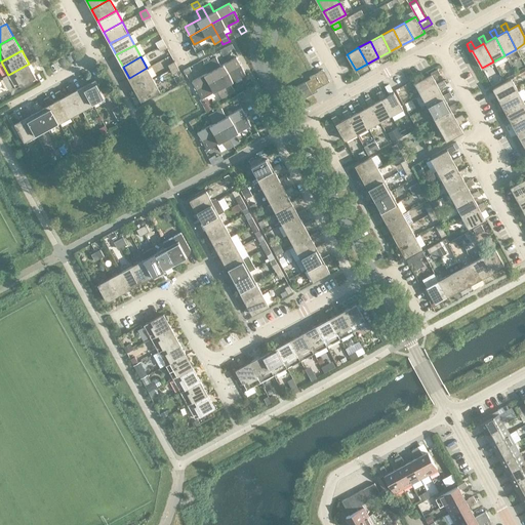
[(241,66),(236,56),(220,66),(215,57),(209,61),(218,78),(241,66)]
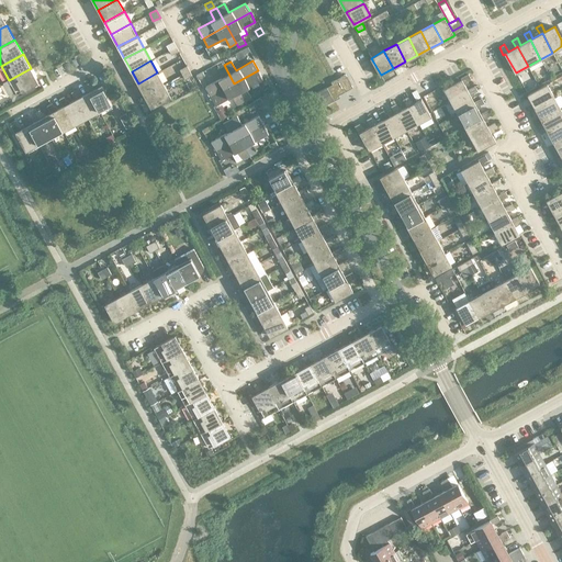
[(234,83),(224,65),(217,69),(222,78),(205,87),(211,97),(234,83)]
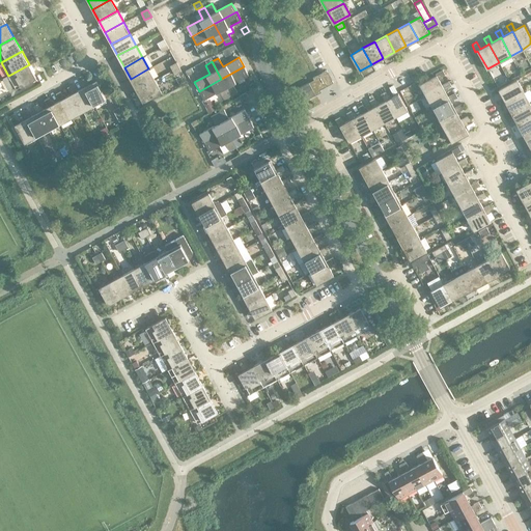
[(36,78),(29,64),(8,76),(16,89),(36,78)]
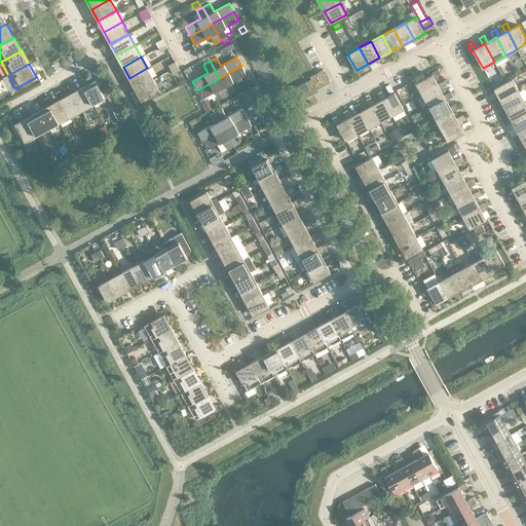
[(246,74),(241,66),(219,78),(228,95),(235,91),(230,83),(246,74)]
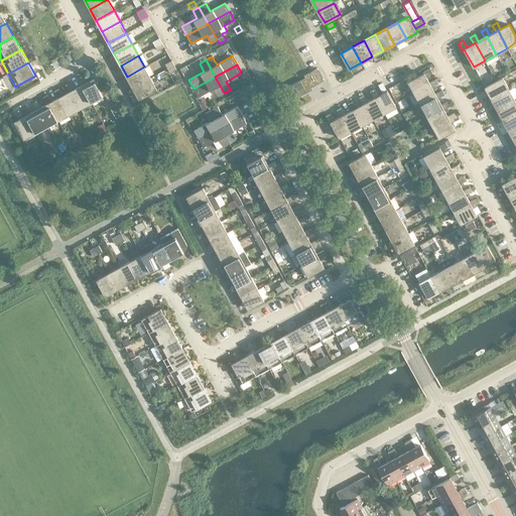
[(150,78),(144,67),(127,77),(133,88),(150,78)]
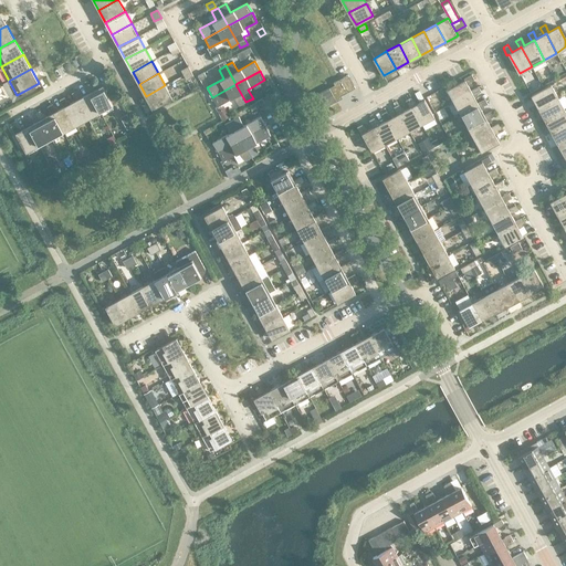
[(355,87),(348,74),(333,82),(335,85),(329,87),(333,95),(335,98),(355,87)]
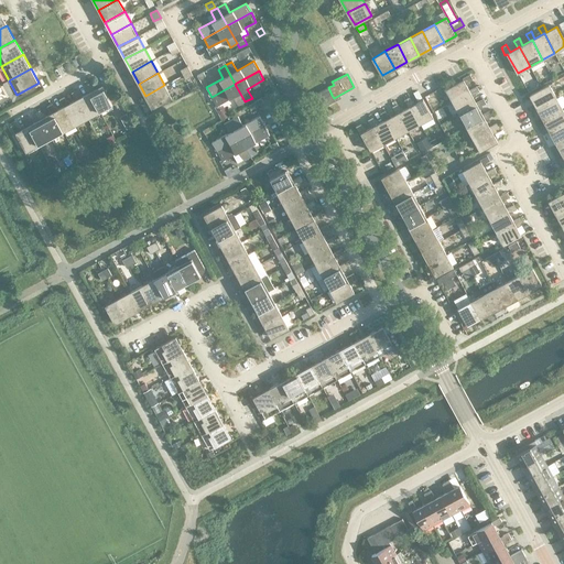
[(473,79),(469,74),(462,78),(463,80),(446,89),(453,101),(470,93),(469,90),(465,84),(473,79)]
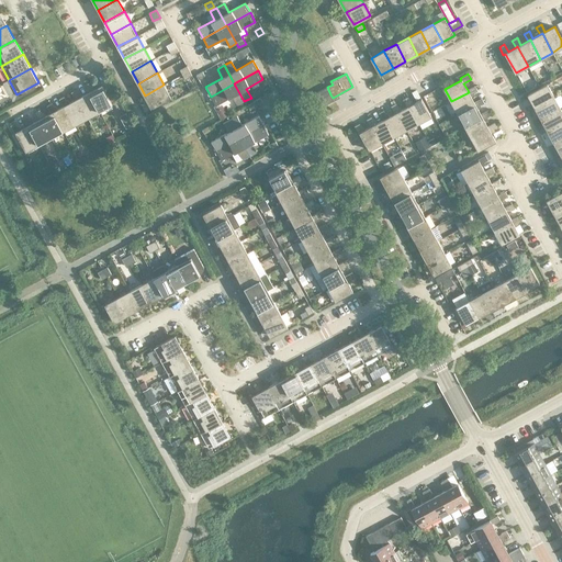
[(83,86),(88,93),(89,92),(100,111),(112,104),(108,96),(102,86),(92,91),(88,83),(83,86)]
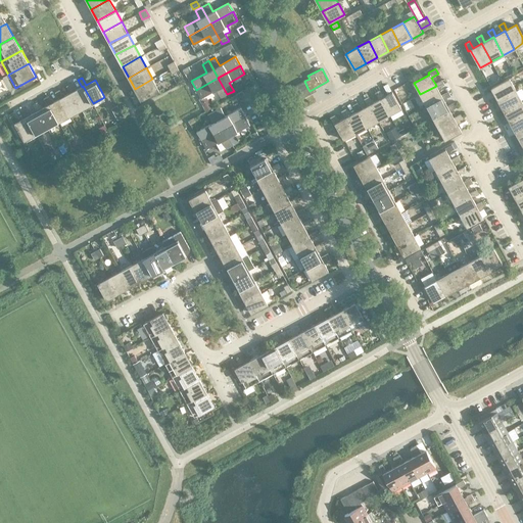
[(227,94),(218,78),(196,90),(200,98),(217,90),(221,98),(227,94)]
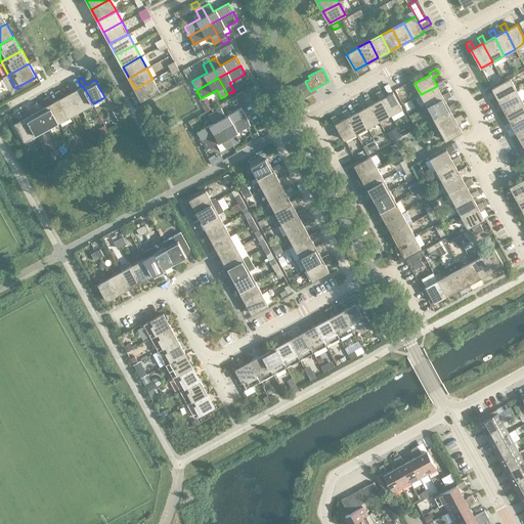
[(516,90),(510,78),(492,88),(498,100),(516,90)]
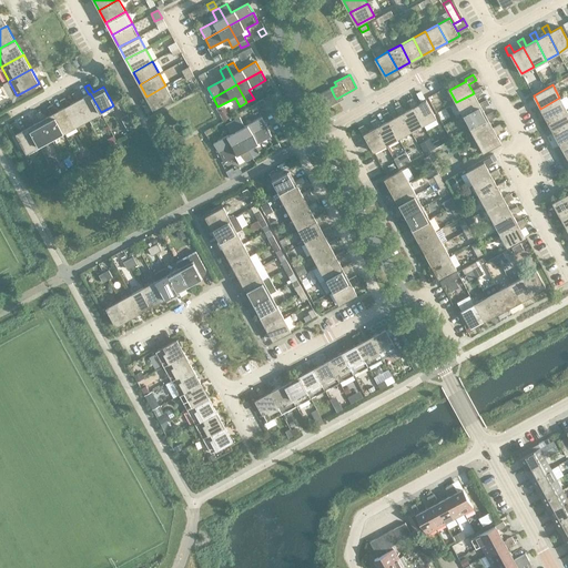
[(172,98),(165,85),(146,97),(153,109),(172,98)]
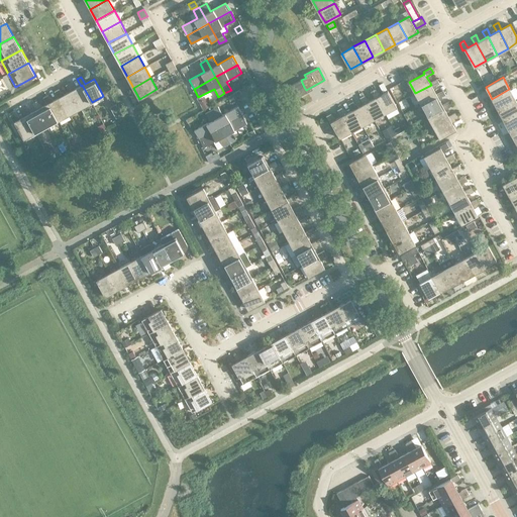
[(436,79),(430,83),(431,85),(415,93),(421,105),(437,96),(436,94),(432,88),(439,84),(436,79)]
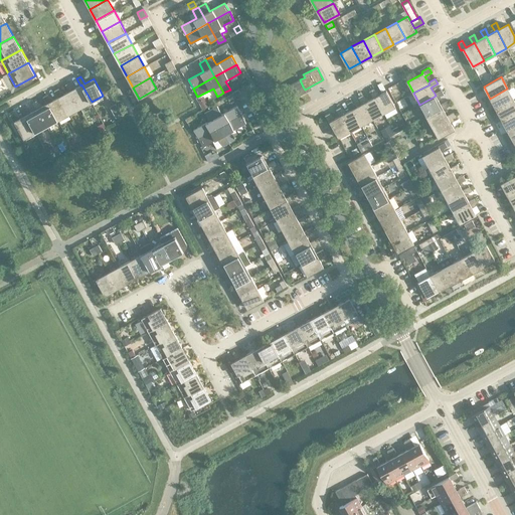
[(303,87),(300,79),(289,87),(292,92),(303,87)]
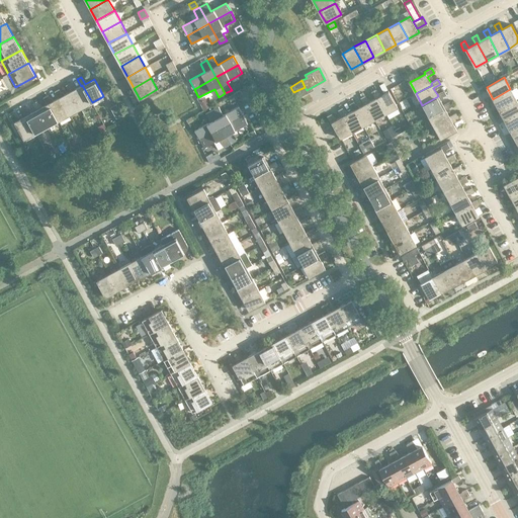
[(66,85),(69,92),(71,91),(81,108),(92,102),(82,85),(81,86),(74,90),(70,83),(66,85)]
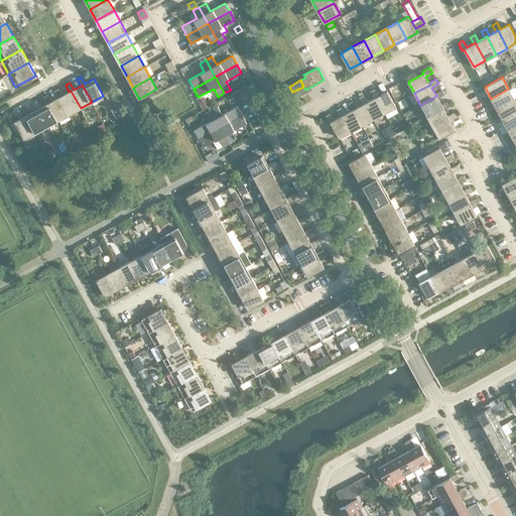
[(306,92),(305,90),(303,87),(292,92),(295,98),(306,92)]
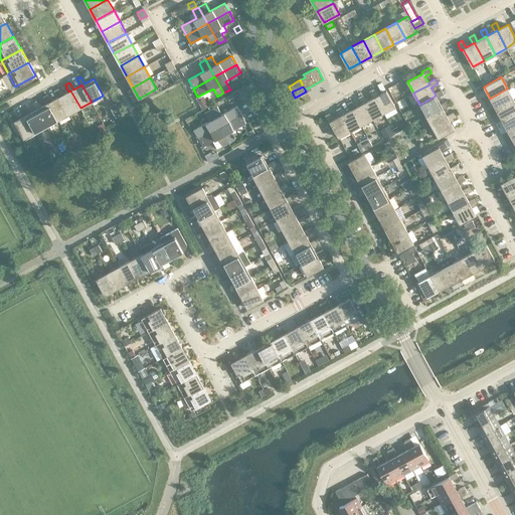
[(54,91),(57,98),(59,97),(69,114),(80,108),(70,91),(68,92),(62,96),(58,89),(54,91)]
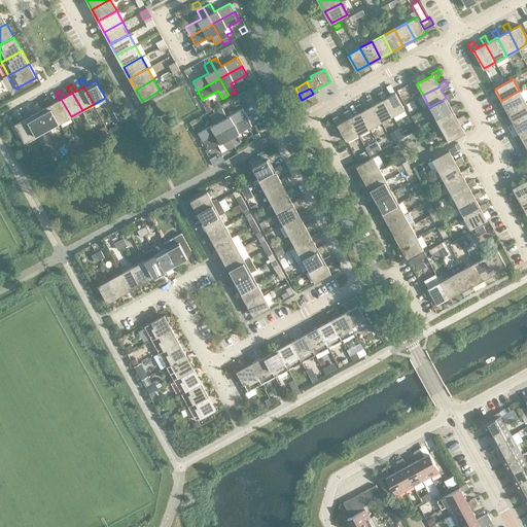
[(378,94),(381,100),(383,99),(392,115),(403,109),(395,93),(386,98),(382,91),(378,94)]
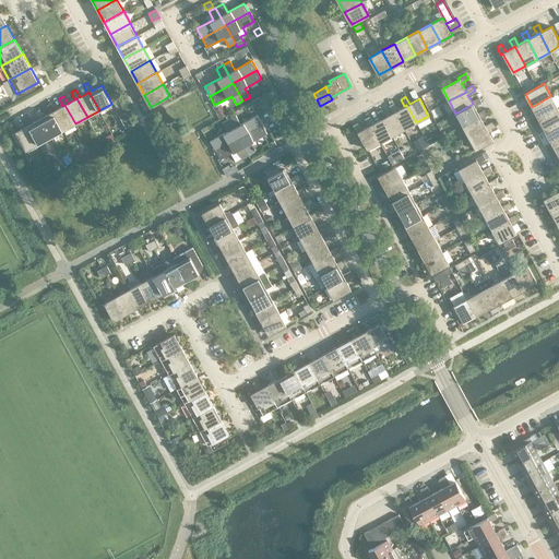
[(558,108),(550,96),(532,107),(538,119),(558,108)]
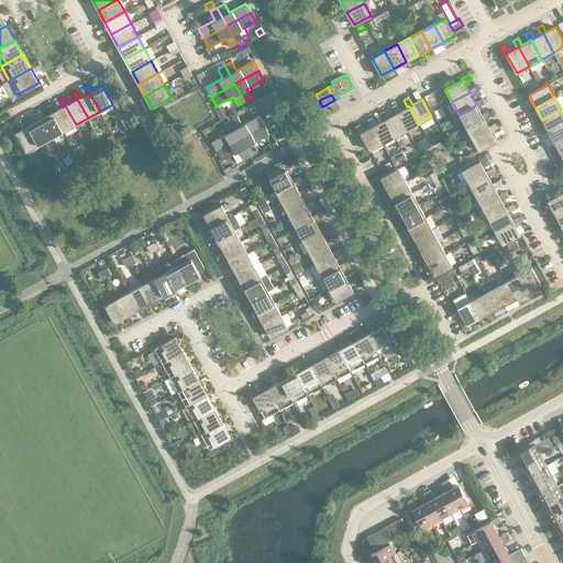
[(482,98),(475,102),(476,105),(459,114),(465,127),(483,117),(482,114),(477,108),(485,103),(482,98)]
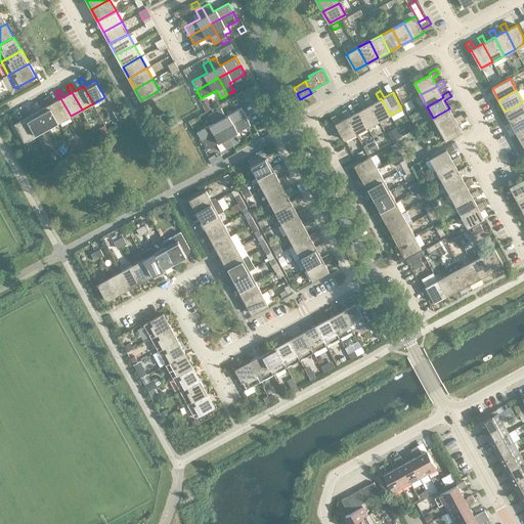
[(43,98),(47,105),(49,104),(59,123),(71,116),(60,98),(58,99),(52,103),(48,96),(43,98)]
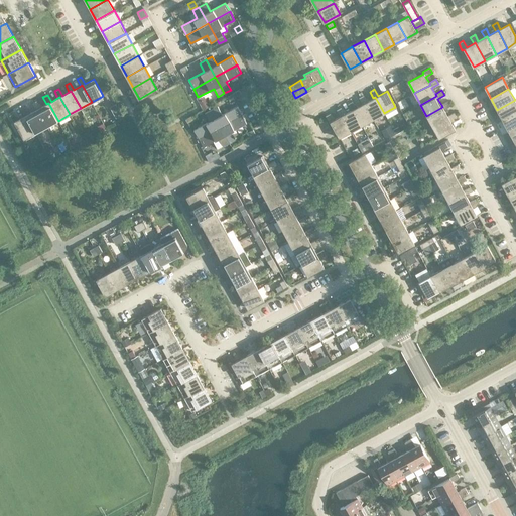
[(359,98),(362,104),(364,103),(373,119),(384,113),(375,97),(373,98),(367,102),(363,95),(359,98)]
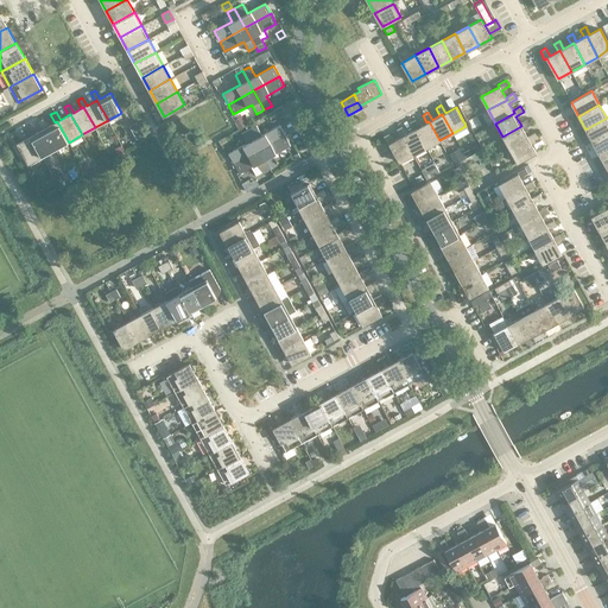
[(607,133),(607,120),(607,118),(586,130),(593,143),(607,133)]
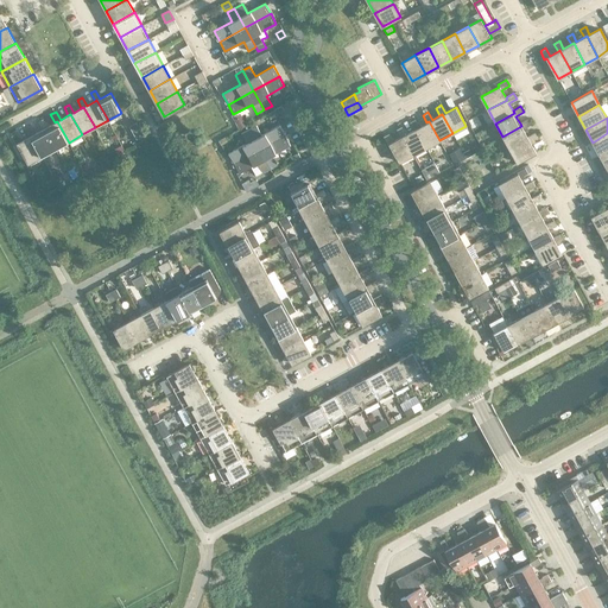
[(38,121),(42,130),(44,128),(55,150),(69,143),(57,121),(55,122),(48,127),(43,119),(38,121)]
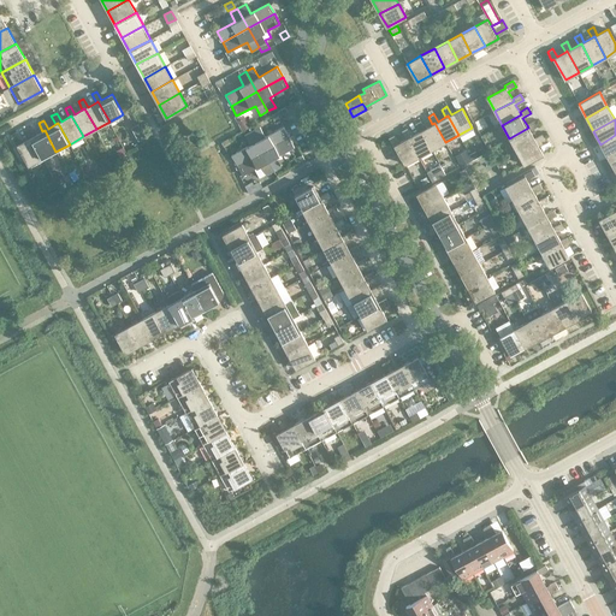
[(415,124),(419,131),(421,130),(432,149),(445,142),(434,123),(432,124),(425,129),(420,120),(415,124)]
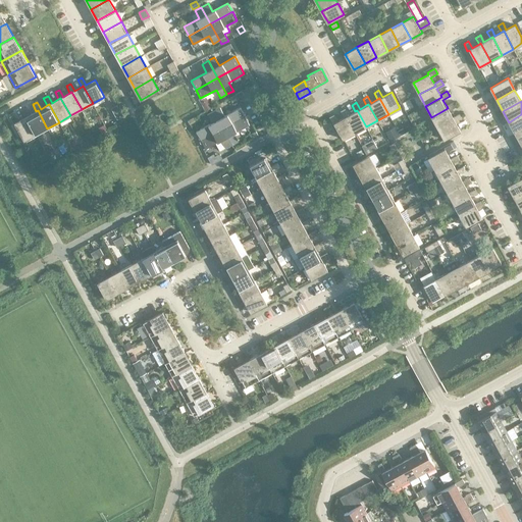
[(453,102),(447,106),(448,108),(431,117),(437,127),(454,119),(453,117),(449,111),(456,107),(453,102)]
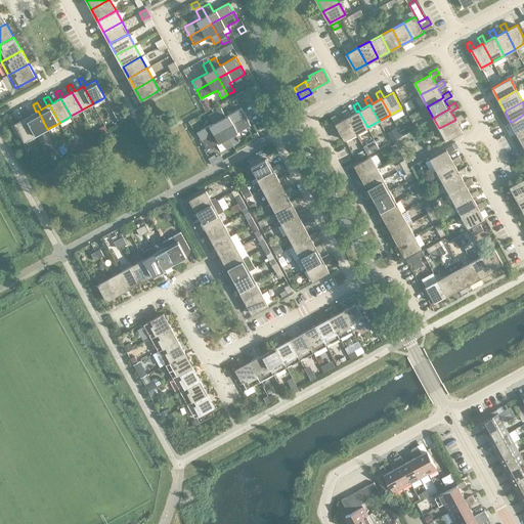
[(221,107),(214,112),(223,128),(246,117),(241,107),(225,116),(221,107)]
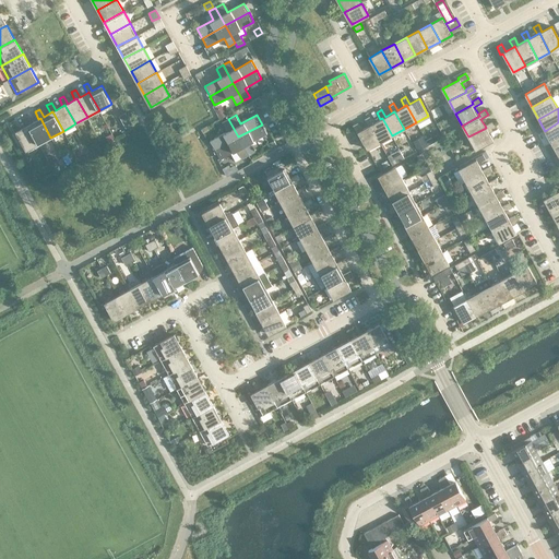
[(23,118),(26,126),(28,125),(39,144),(50,138),(40,118),(38,119),(32,123),(27,116),(23,118)]
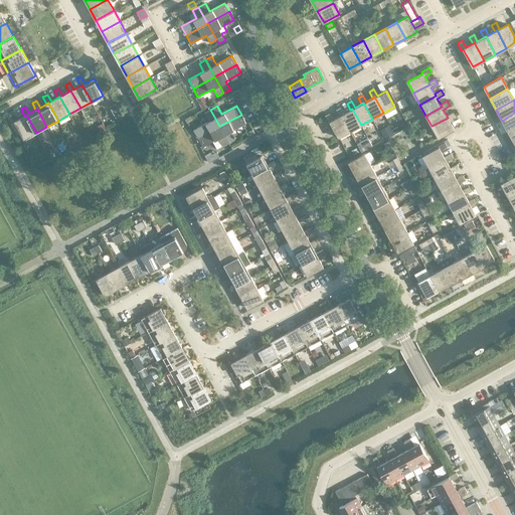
[(335,110),(339,116),(341,115),(350,131),(361,125),(352,109),(350,110),(343,114),(340,107),(335,110)]
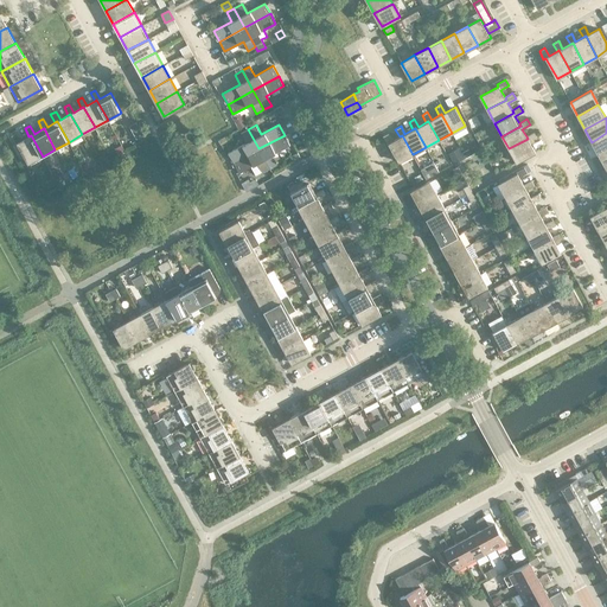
[(142,134),(139,127),(132,132),(135,138),(142,134)]
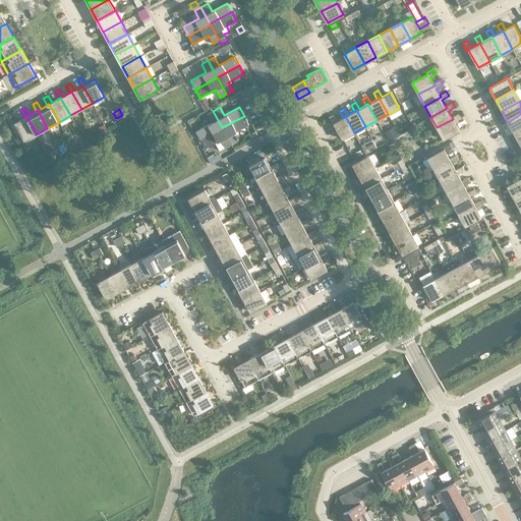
[(222,127),(213,111),(207,114),(211,122),(195,131),(200,139),(222,127)]
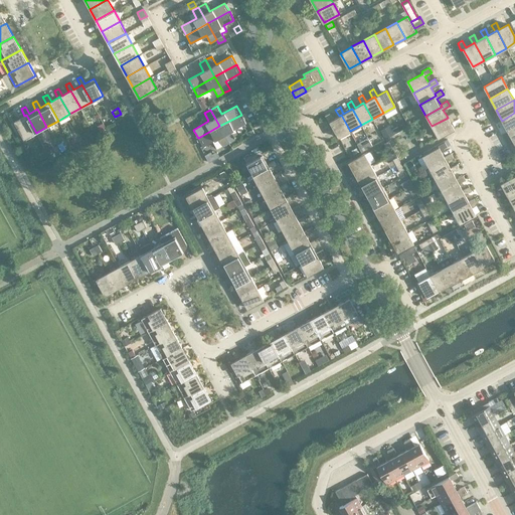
[(15,122),(18,127),(13,129),(17,136),(22,134),(24,139),(36,133),(26,115),(24,116),(18,120),(14,113),(10,116),(13,122),(15,122)]
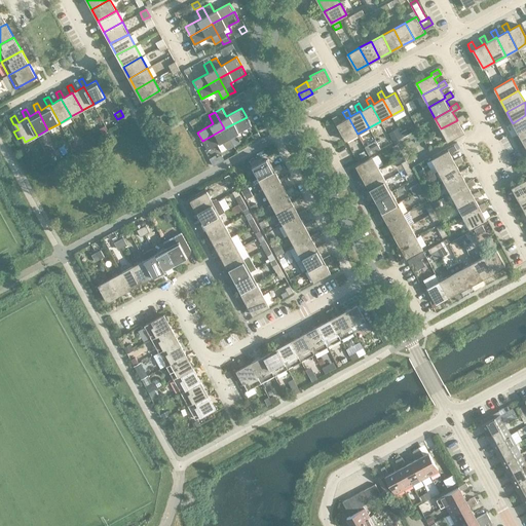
[(336,115),(333,117),(332,118),(335,125),(337,124),(345,141),(358,134),(348,117),(346,118),(340,122),(336,115)]
